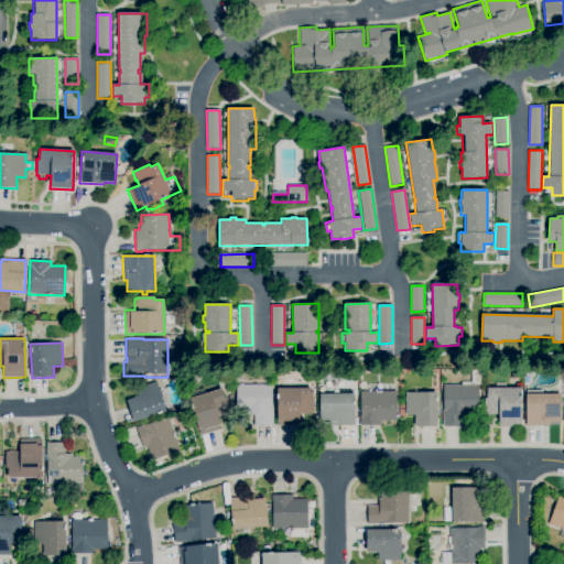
[(357,381),(347,381),(347,370),(357,370),(357,381)]
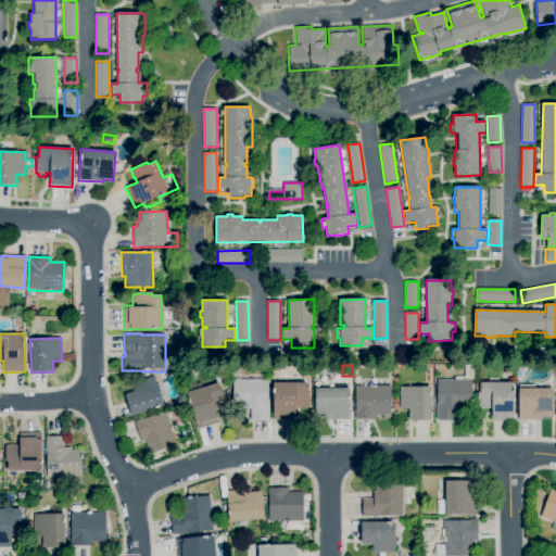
[(457,420),(438,420),(437,380),(465,380),(464,365),(474,365),(474,380),(471,380),(471,409),(457,409),(457,420)]
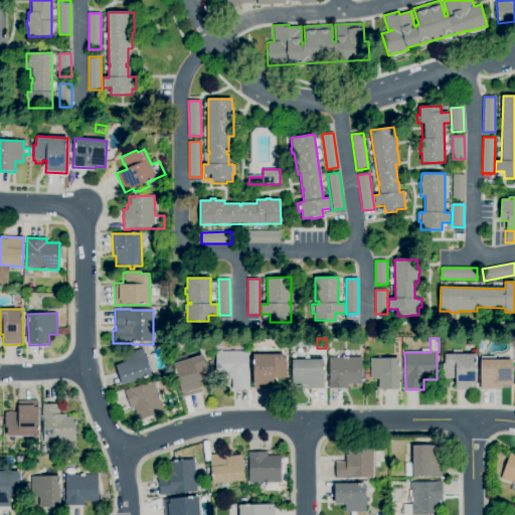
[(122,385),(116,366),(126,362),(123,355),(143,348),(145,355),(147,355),(151,368),(149,368),(152,376),(122,385)]
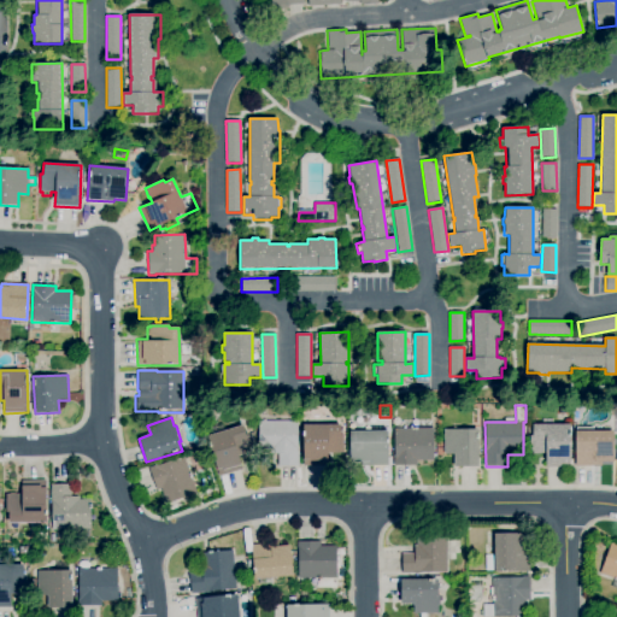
[(298,466),(278,466),(278,453),(259,453),(259,421),(297,421),(297,448),(298,448),(298,466)]
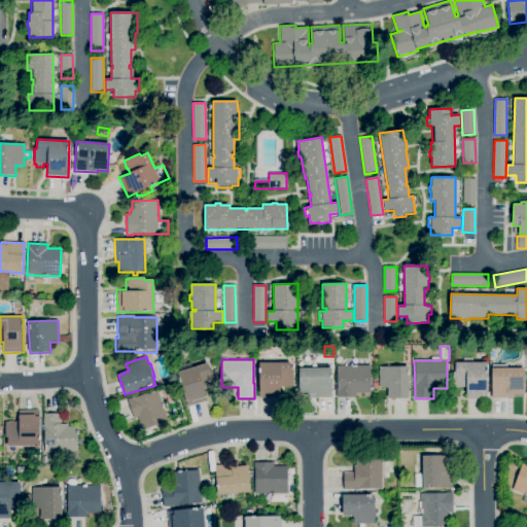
[(280,398),(259,398),(258,362),(290,362),(290,372),(293,372),(293,387),(280,387),(280,398)]
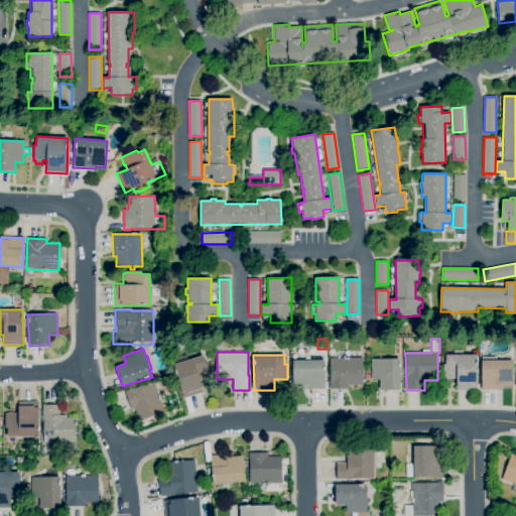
[(477,390),(457,390),(457,380),(442,380),(442,366),(441,366),(441,358),(445,358),(445,355),(477,355),(477,390)]
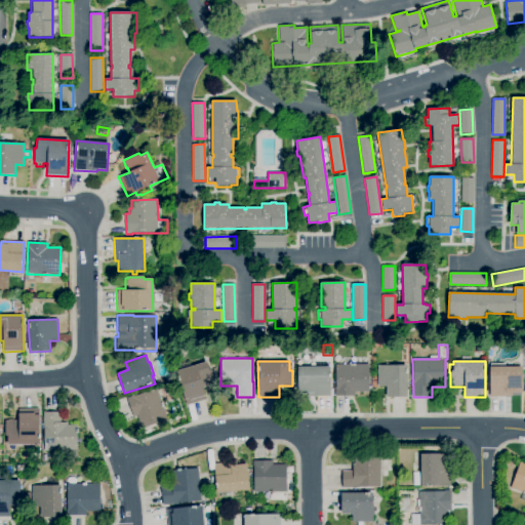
[(187,405),(176,371),(206,362),(209,371),(211,370),(216,384),(202,388),(206,400),(187,405)]
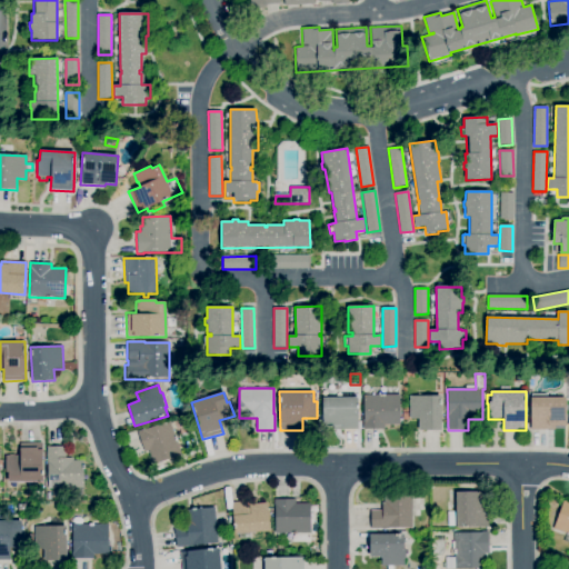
[(385,429),(363,429),(363,396),(399,395),(399,419),(402,419),(402,422),(399,422),(399,425),(385,425),(385,429)]
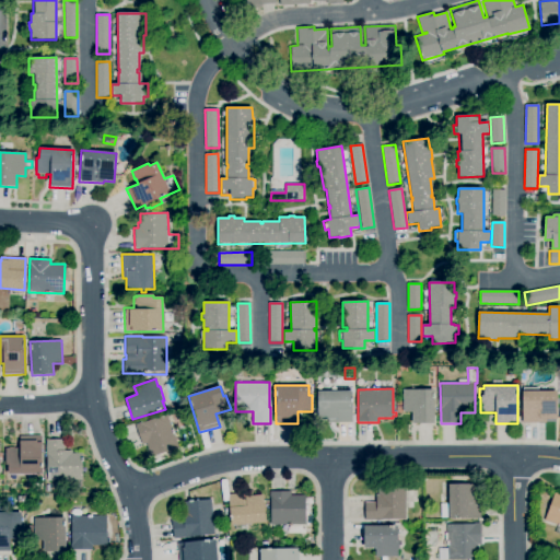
[(434,423),(412,423),(412,412),(403,412),(403,389),(434,389),(434,423)]
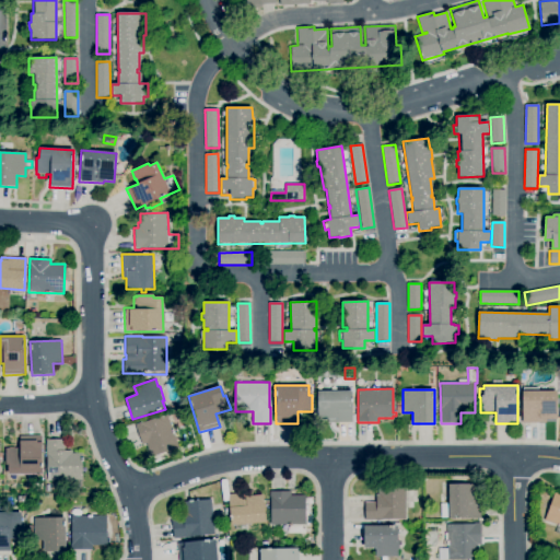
[(352,423),(329,423),(329,419),(317,419),(317,392),(352,392),(352,423)]
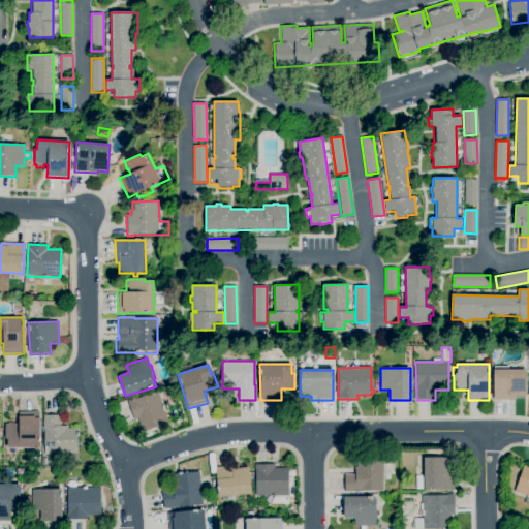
[(516,400),(493,400),(493,370),(526,370),(526,396),(516,396),(516,400)]
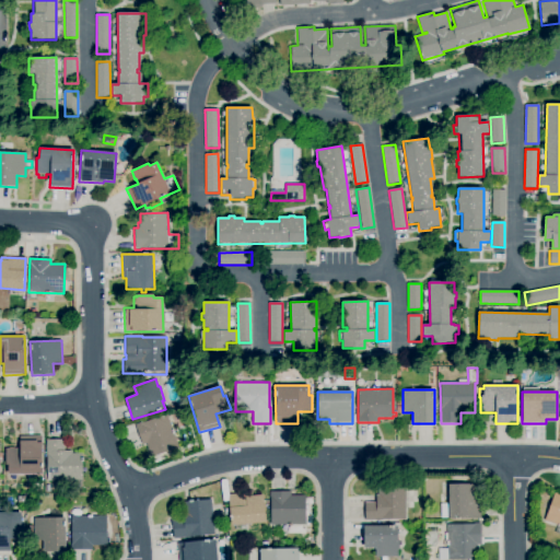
[(151,457),(146,443),(142,445),(136,426),(167,415),(179,447),(151,457)]
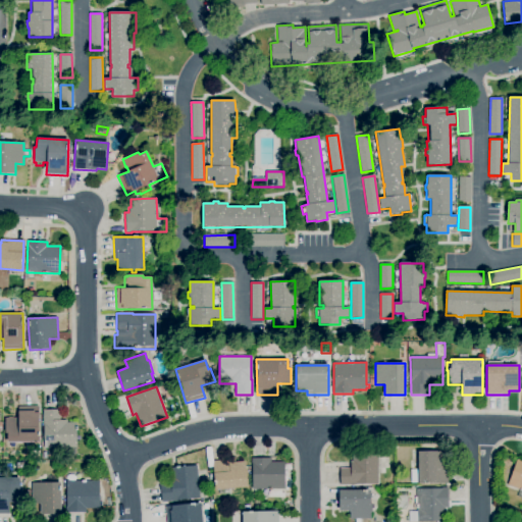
[(7,444),(7,433),(5,434),(5,418),(7,418),(13,417),(13,418),(18,418),(18,407),(39,407),(39,442),(7,444)]
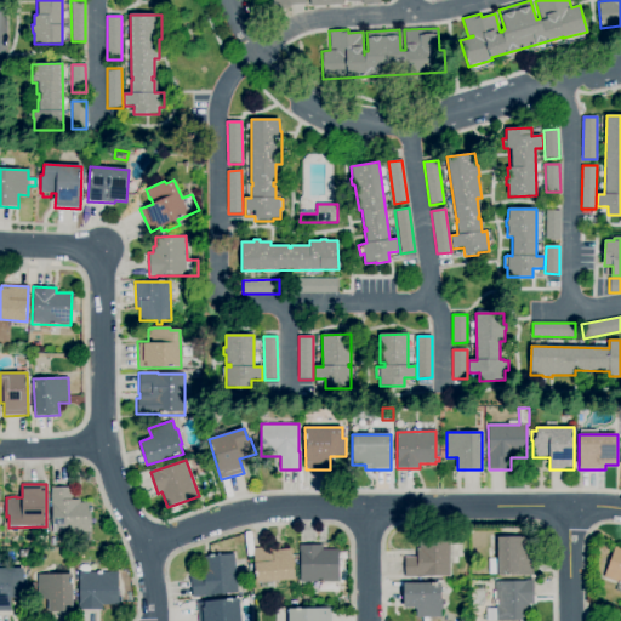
[(52,534),(52,507),(51,507),(51,488),(72,488),(72,501),(80,501),(80,503),(91,502),(91,534),(52,534)]
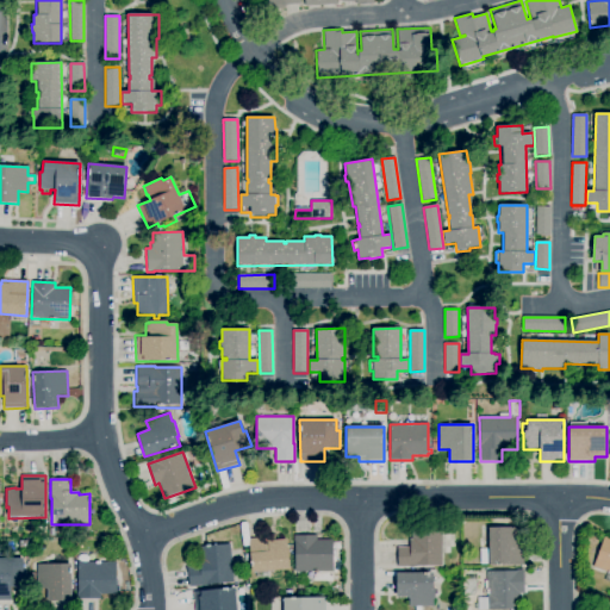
[(397,567),(397,547),(410,547),(410,528),(441,527),(442,566),(397,567)]
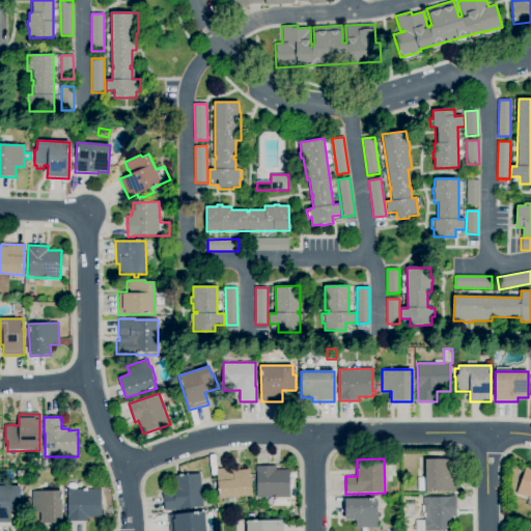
[(426,493),(426,491),(418,491),(418,477),(426,477),(425,459),(451,458),(452,471),(455,471),(455,492),(426,493)]
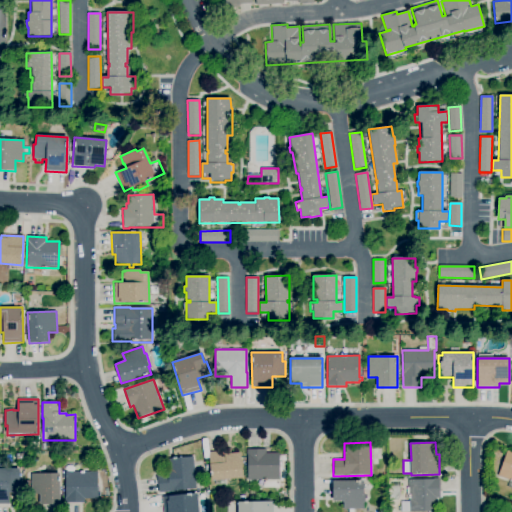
[(248,480),(246,449),(265,449),(265,453),(279,453),(279,456),(286,455),(286,461),(279,461),(280,479),(248,480)]
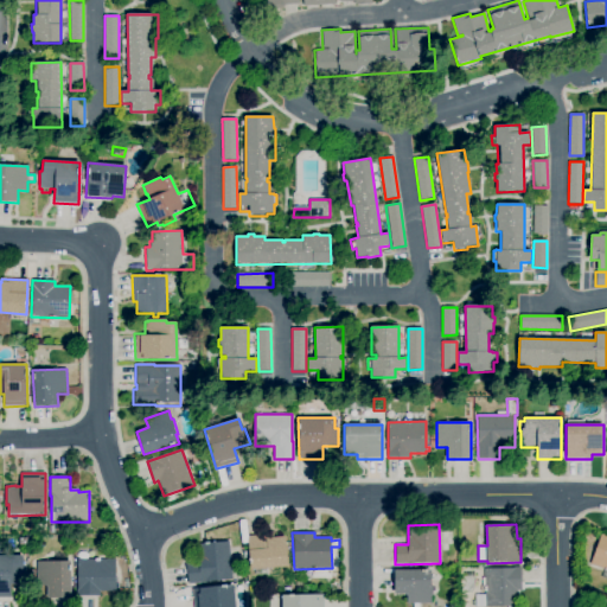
[(250,570),(247,536),(266,535),(266,538),(285,537),(288,567),(250,570)]
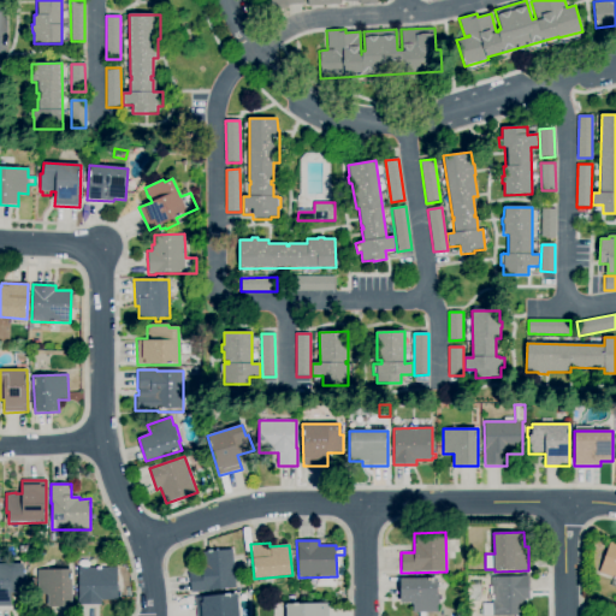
[(615,579),(599,573),(610,543),(615,544),(615,579)]
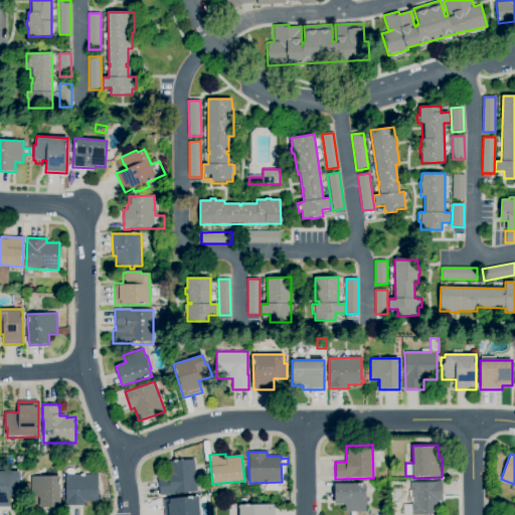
[(16,463),(16,456),(24,455),(24,463),(16,463)]
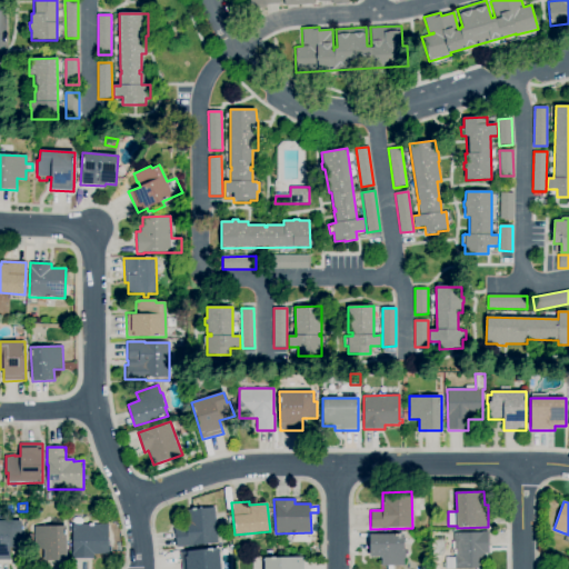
[(176,547),(173,529),(186,528),(186,520),(189,520),(188,511),(213,509),(217,543),(176,547)]
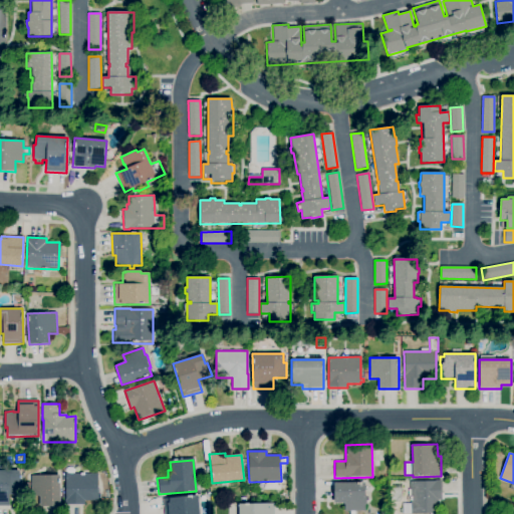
[(60,506),(40,507),(40,496),(31,496),(31,476),(47,475),(47,468),(57,468),(57,475),(60,475),(60,506)]
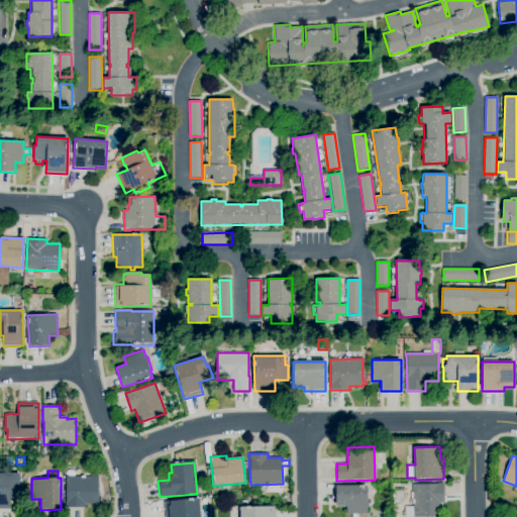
[(9,510),(0,510),(0,474),(20,474),(20,484),(22,484),(22,498),(9,498),(9,510)]
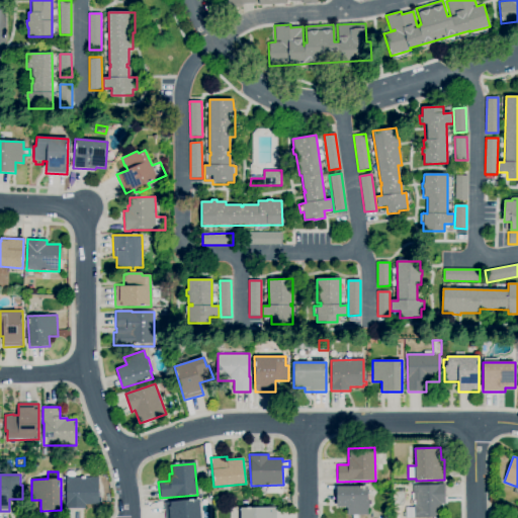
[(85,509),(66,509),(66,478),(98,478),(99,504),(85,505),(85,509)]
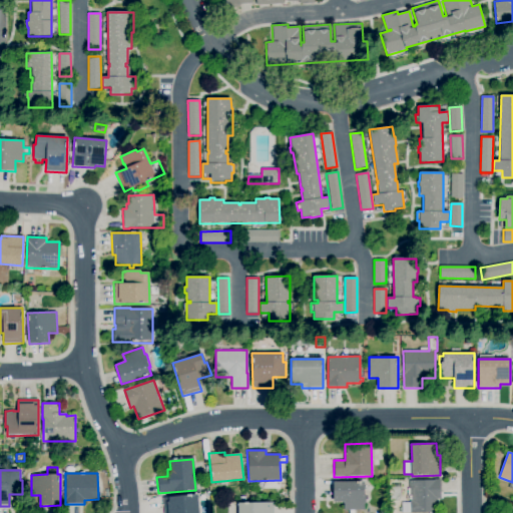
[(437,512),(402,512),(402,503),(410,503),(409,480),(440,479),(440,499),(437,499),(437,512)]
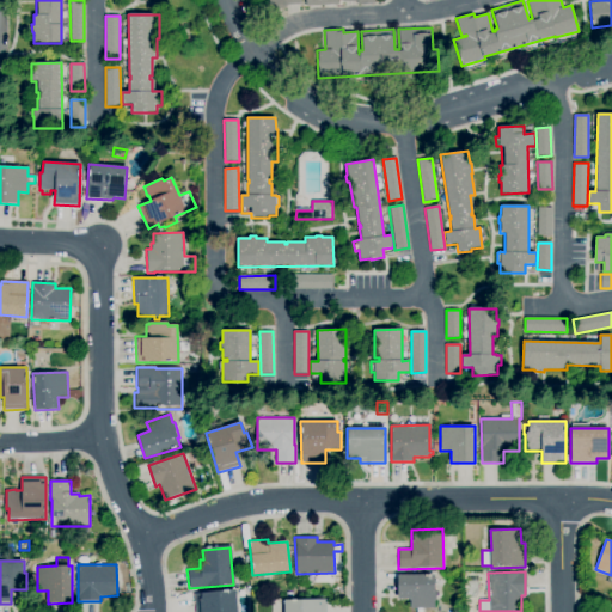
[(435,609),(410,609),(410,599),(398,599),(398,575),(434,575),(435,609)]
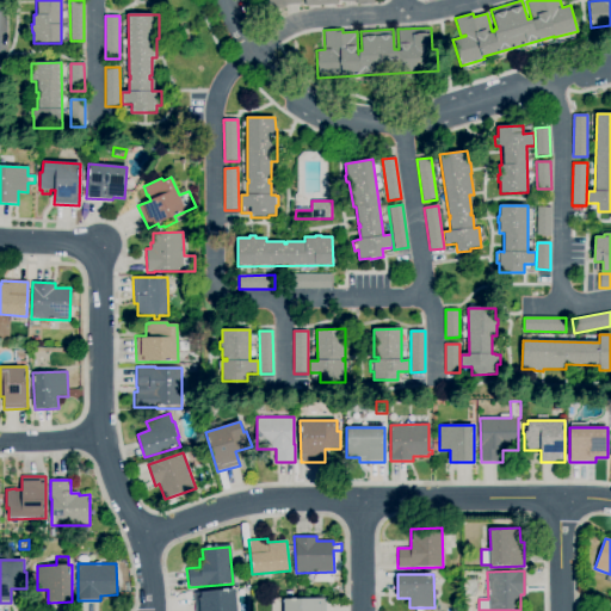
[(195,610),(193,593),(235,588),(236,610),(195,610)]
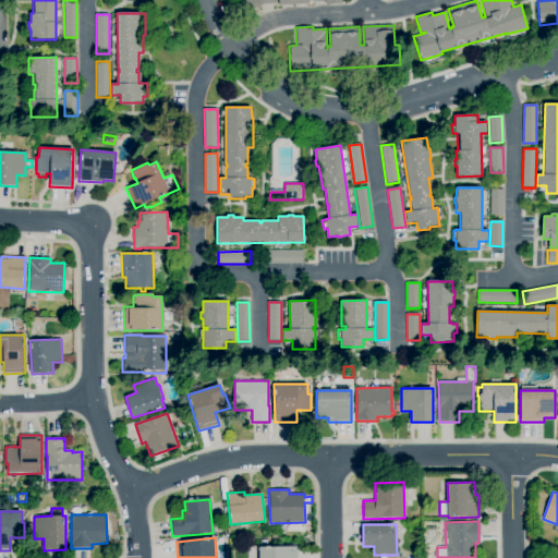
[(258,557),(258,547),(298,546),(298,557),(258,557)]
